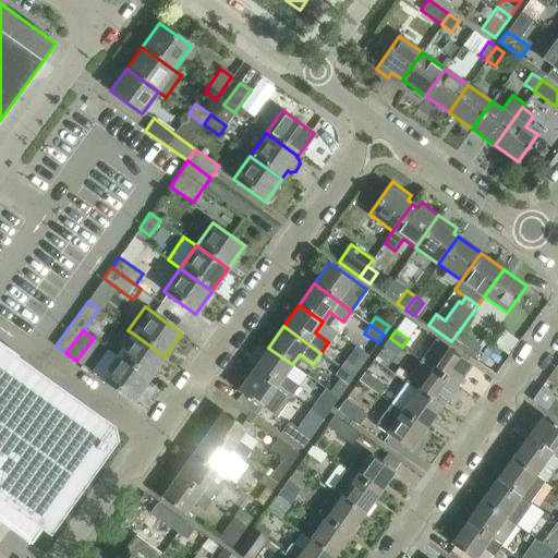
[(481,347),(462,334),(459,331),(451,341),(473,356),(481,347)]
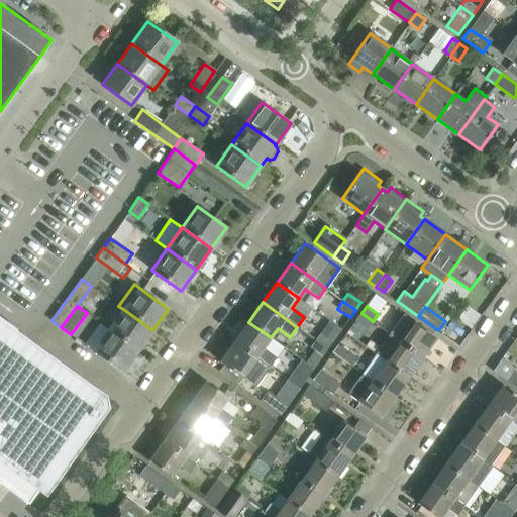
[(138,350),(152,330),(123,309),(108,329),(138,350)]
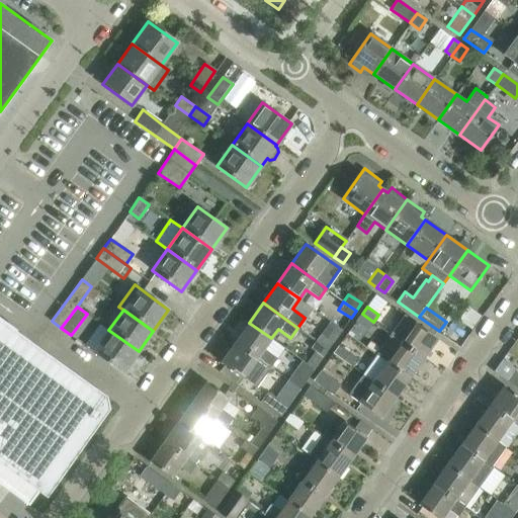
[(386,332),(373,322),(362,314),(347,334),(366,348),(378,333),(383,337),(386,332)]
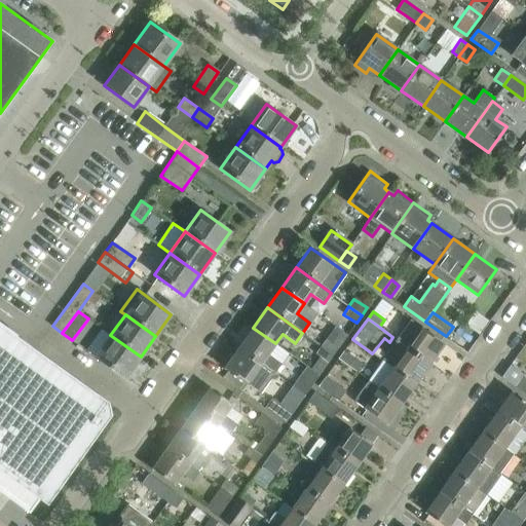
[(429,363),(444,343),(412,320),(398,340),(408,347),(429,363)]
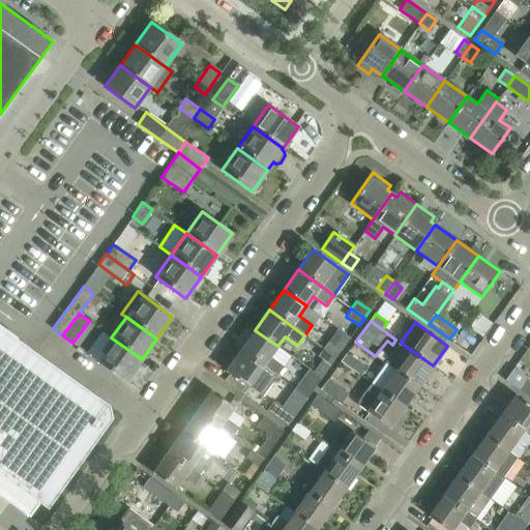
[(0,494),(9,501),(29,516),(39,502),(48,507),(57,494),(57,493),(80,461),(83,457),(111,418),(109,406),(35,353),(17,341),(16,340),(18,337),(3,327),(3,328),(0,332),(0,494)]
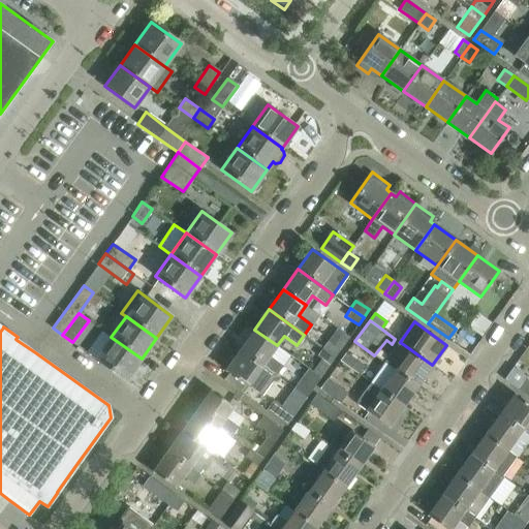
[(277,345),(254,330),(240,349),(276,375),(283,366),(269,355),(277,345)]
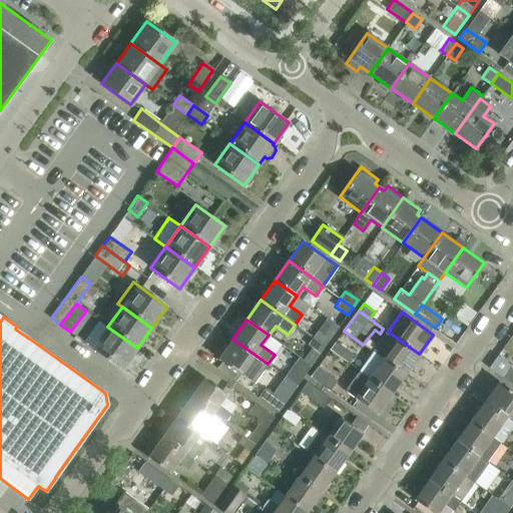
[(122,369),(137,348),(107,327),(93,348),(122,369)]
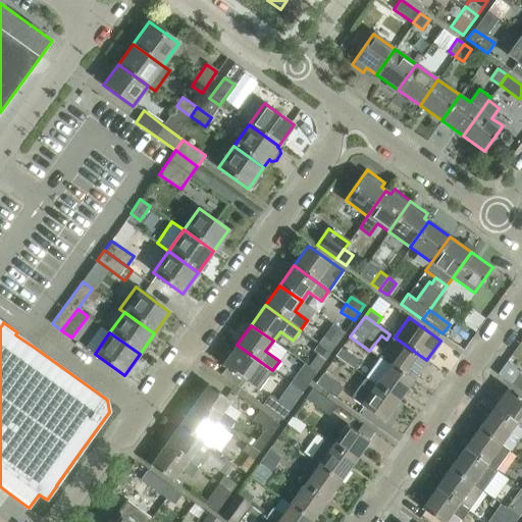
[(322,336),(318,344),(330,352),(335,345),(322,336)]
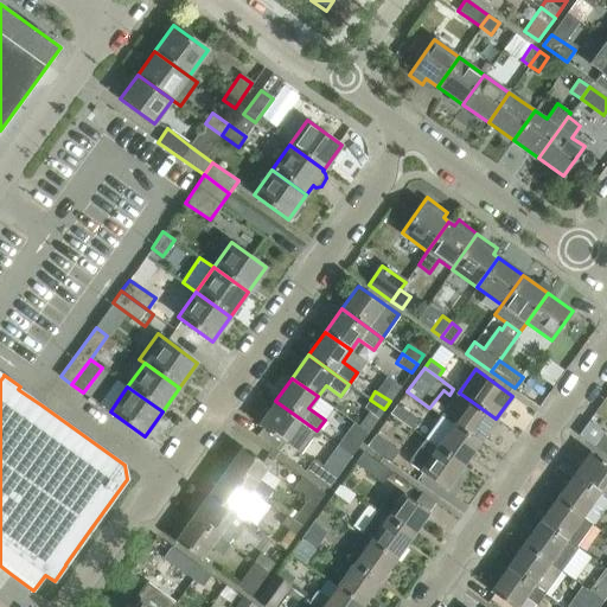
[(478,443),(496,419),(471,401),(459,393),(442,417),(478,443)]
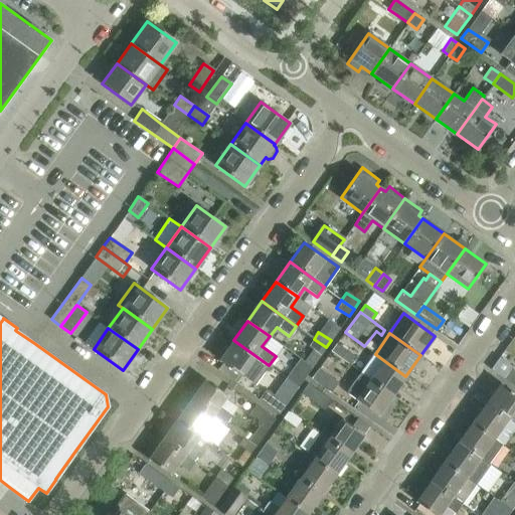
[(312,367),(326,347),(314,339),(308,346),(313,349),(304,362),(312,367)]
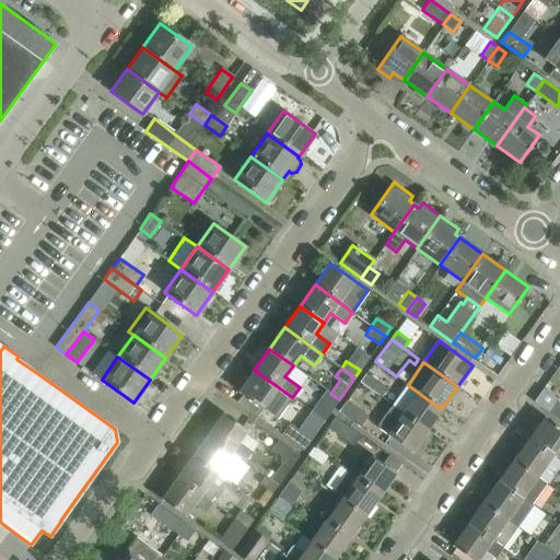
[(292,397),(254,370),(238,392),(242,394),(236,403),(256,417),(263,408),(277,419),(292,397)]
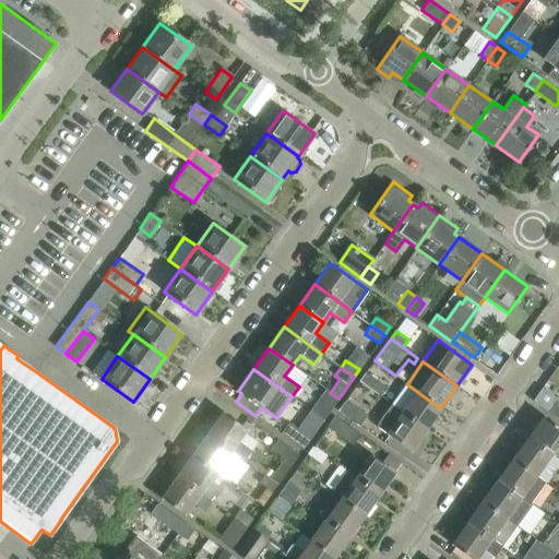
[(358,381),(378,395),(383,387),(365,372),(358,381)]
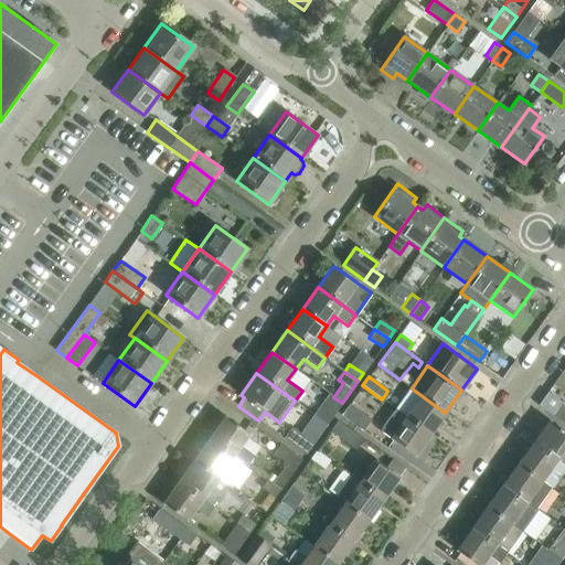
[(430,434),(445,413),(412,388),(396,408),(430,434)]
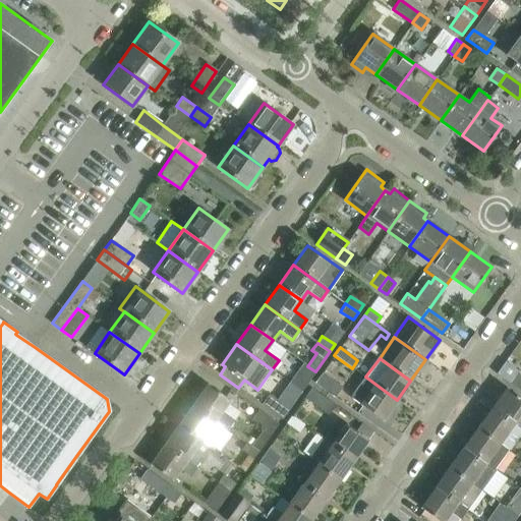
[(314,383),(335,397),(342,387),(322,372),(314,383)]
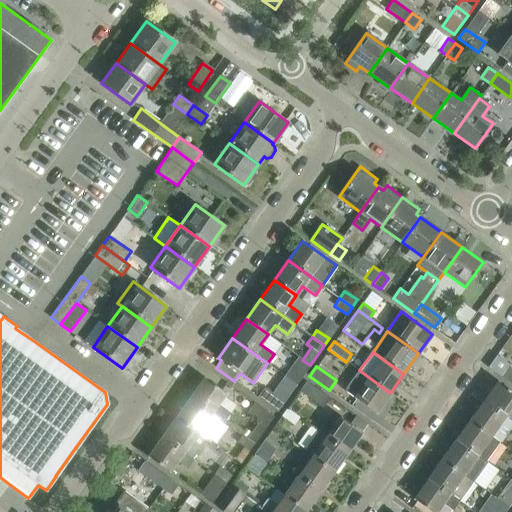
[(511,368),(508,366),(501,376),(511,383),(511,368)]
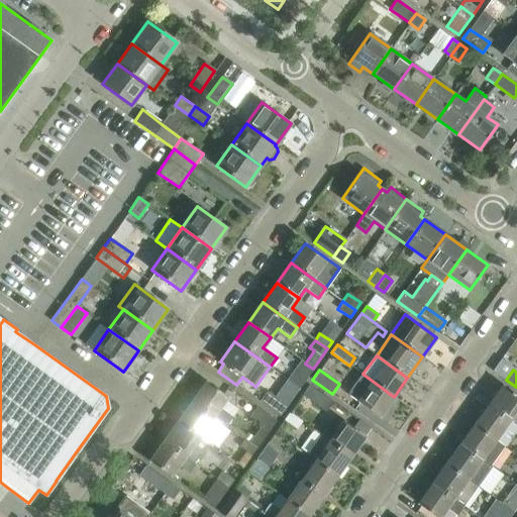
[(287,379),(299,388),(304,381),(292,372),(287,379)]
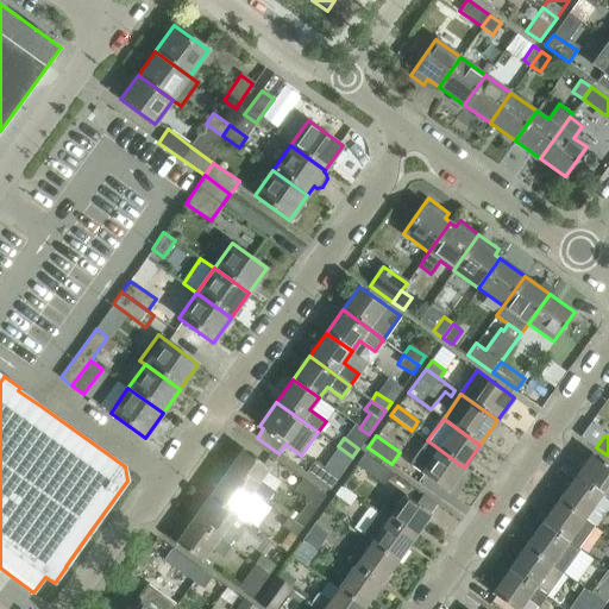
[(447,490),(464,468),(427,440),(424,445),(409,464),(447,490)]
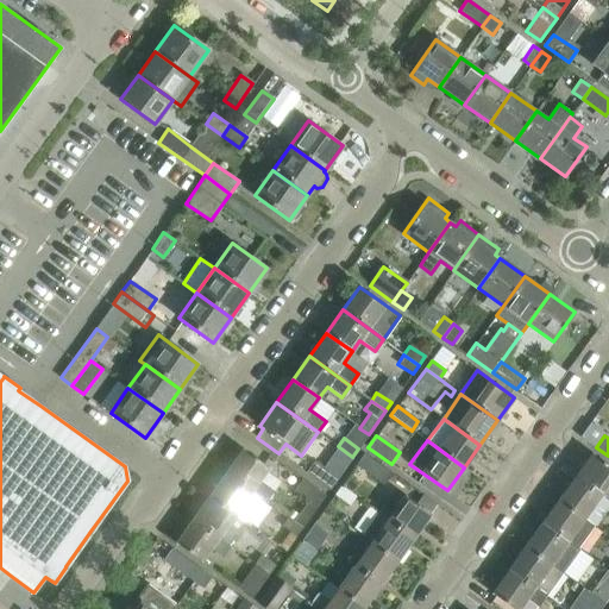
[(243,449),(226,472),(261,497),(267,502),(275,490),(259,479),(269,468),(243,449)]
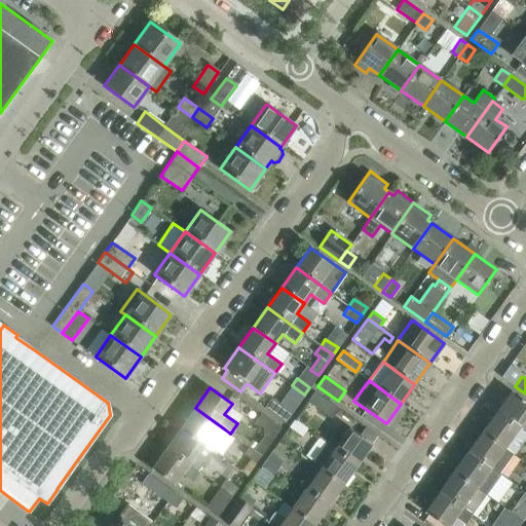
[(263,391),(256,402),(285,422),(292,412),(263,391)]
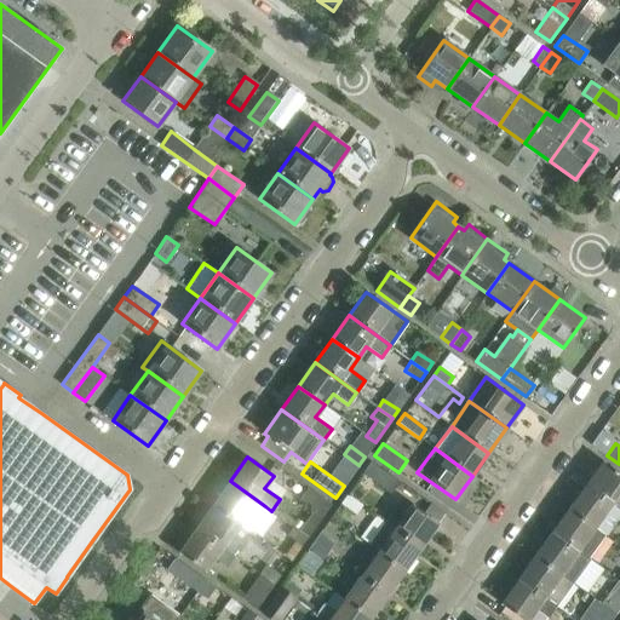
[(390,493),(399,481),(371,461),(362,472),(390,493)]
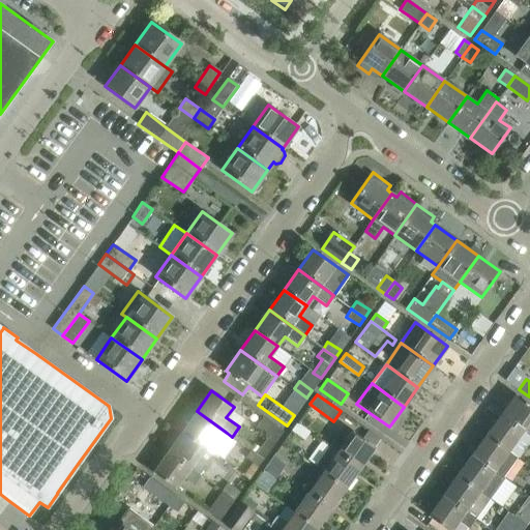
[(529,405),(514,394),(500,414),(529,435),(529,405)]
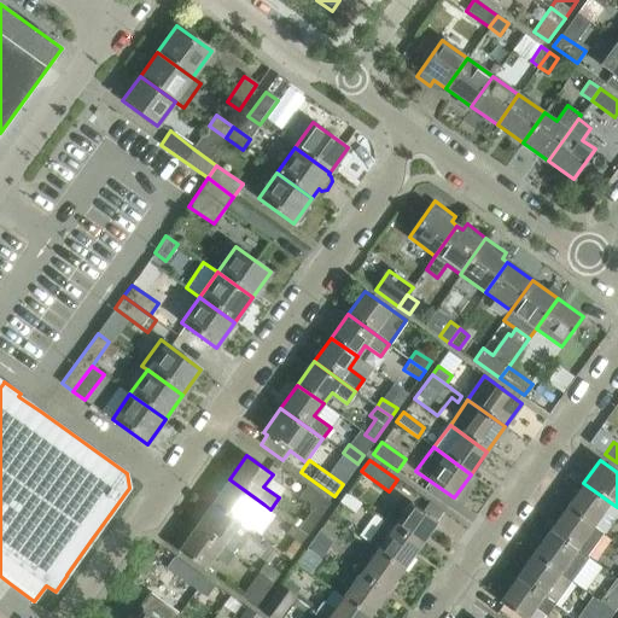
[(264,505),(229,479),(213,503),(248,529),(264,505)]
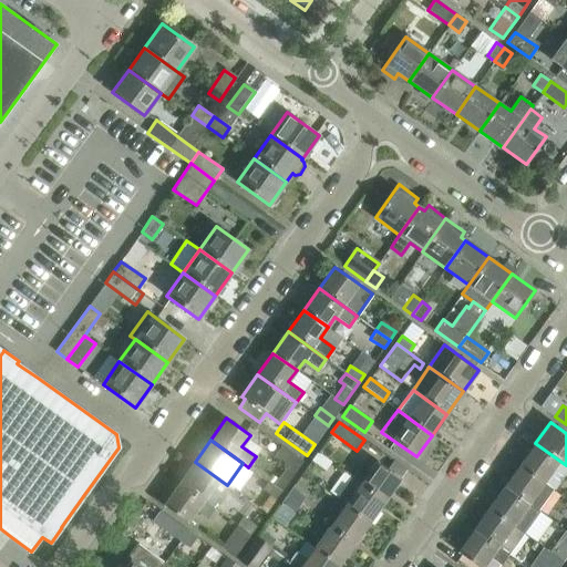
[(566,472),(566,465),(535,443),(519,465),(555,490),(566,472)]
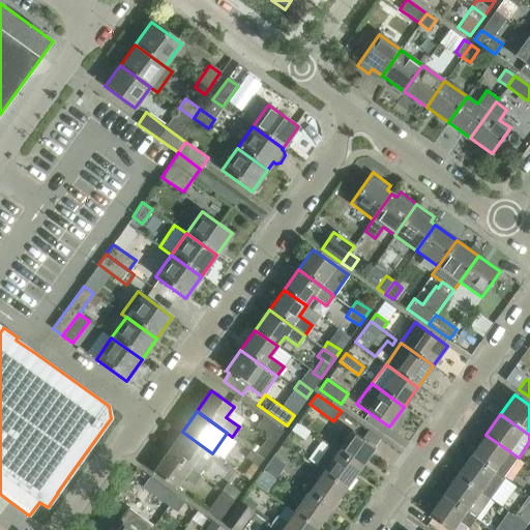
[(284,431),(263,416),(256,427),(268,436),(256,454),(263,460),(284,431)]
